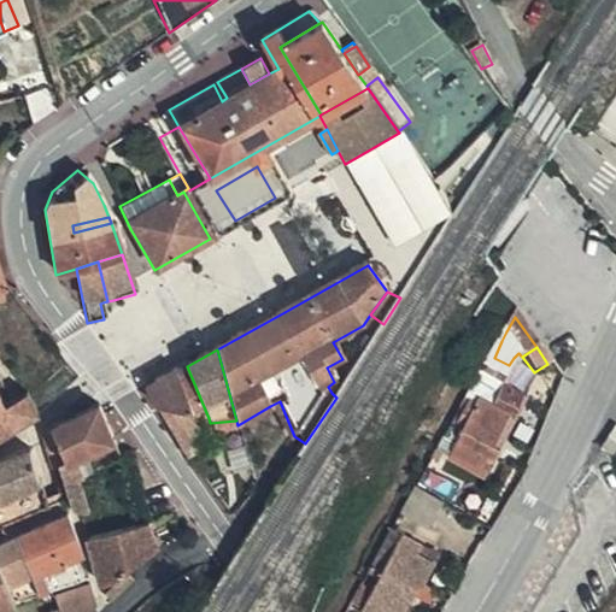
[(509,365),(494,358),(485,375),(493,378),(502,382),(509,365)]
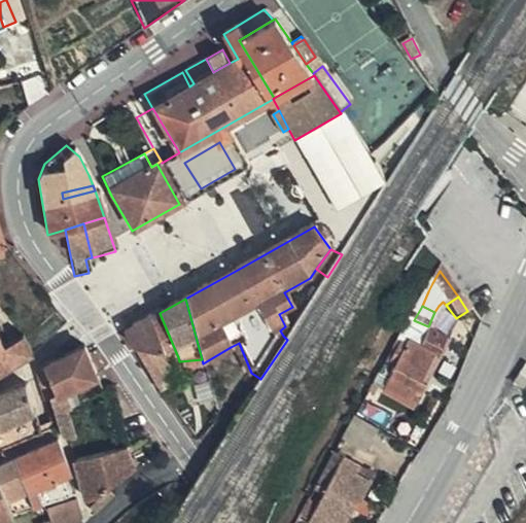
[(175,350),(160,313),(150,318),(164,355),(175,350)]
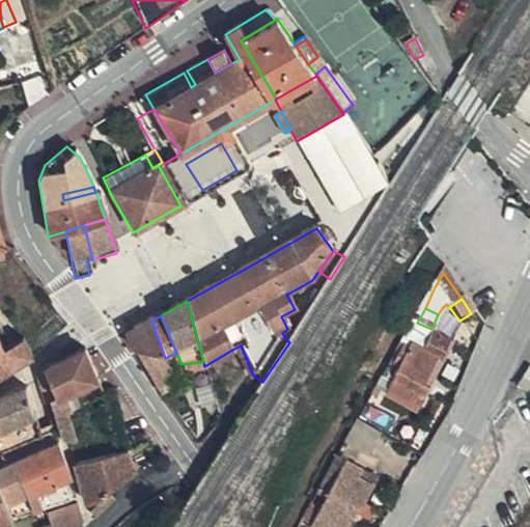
[(47,317),(21,342),(29,358),(58,329),(47,317)]
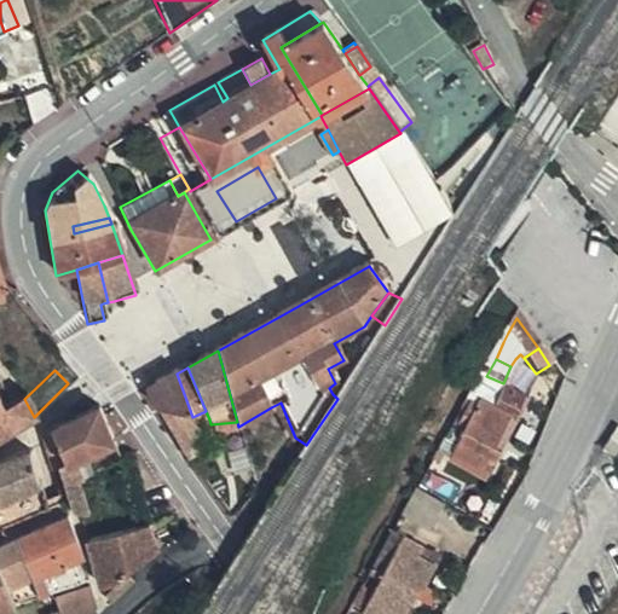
[(145,391),(157,410),(192,417),(177,374),(145,391)]
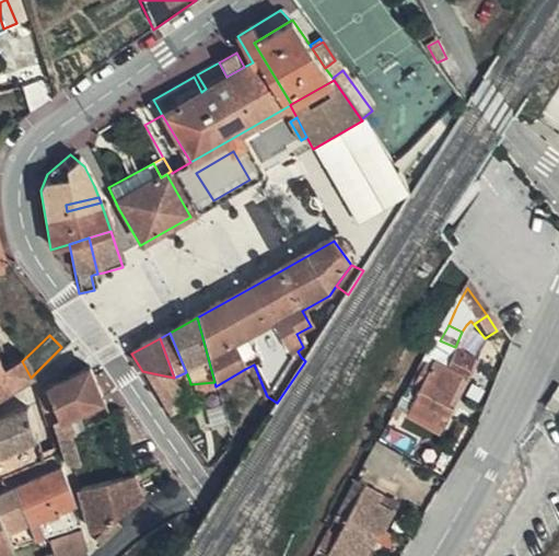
[(447,344),(440,340),(437,346),(444,350),(447,344)]
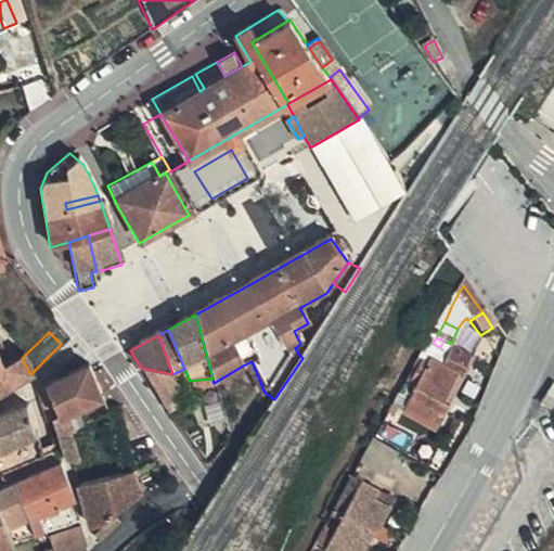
[(440,350),(430,369),(442,375),(451,356),(440,350)]
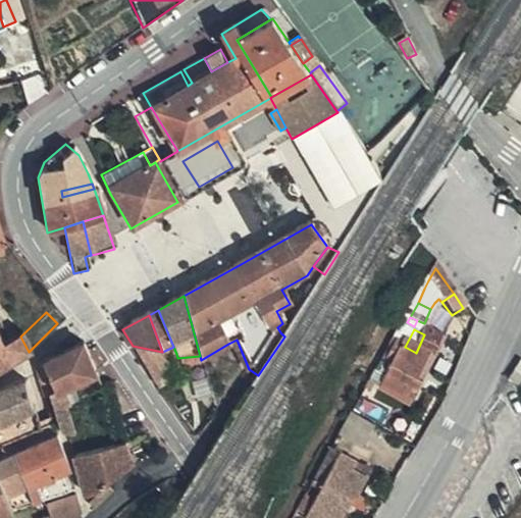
[(0,367),(29,352),(20,337),(18,332),(16,333),(7,339),(0,342),(0,367)]
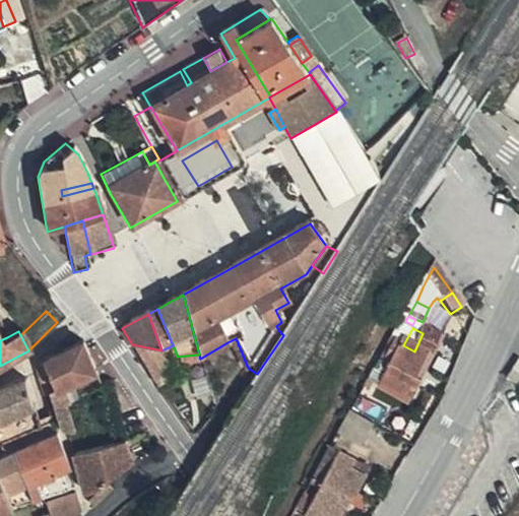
[(387,377),(378,372),(371,385),(412,406),(423,386),(415,383),(420,373),(429,360),(433,361),(441,341),(423,333),(414,351),(403,345),(400,349),(394,346),(386,361),(393,365),(387,377)]
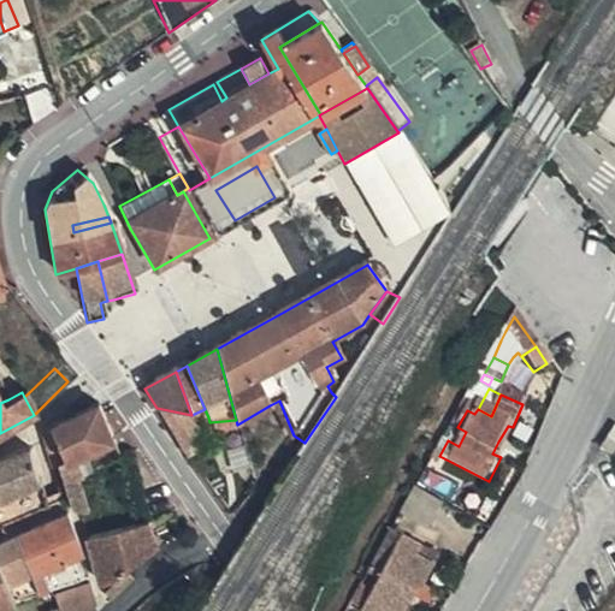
[(287,445),(294,435),(279,401),(270,405),(287,445)]
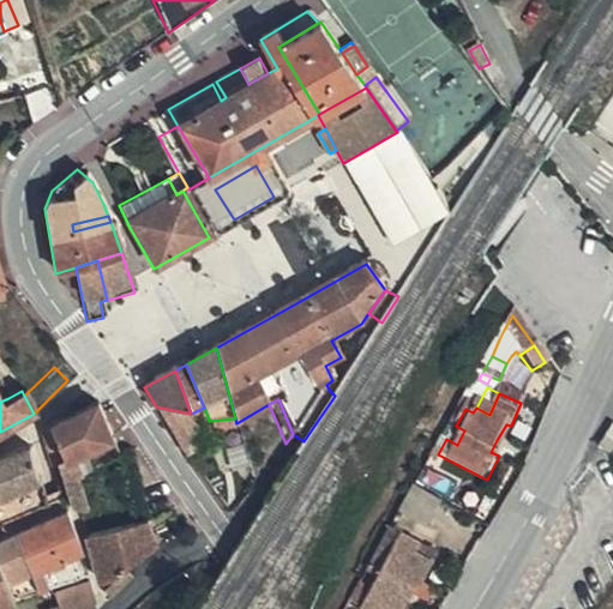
[(118,458),(118,457),(94,405),(92,405),(48,426),(64,462),(55,465),(66,498),(70,506),(74,508),(77,511),(86,512),(76,478),(118,458)]
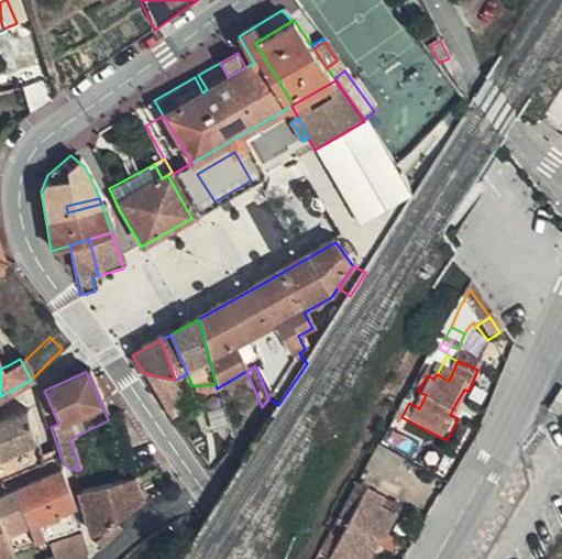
[(175,380),(143,373),(169,420),(189,407),(175,380)]
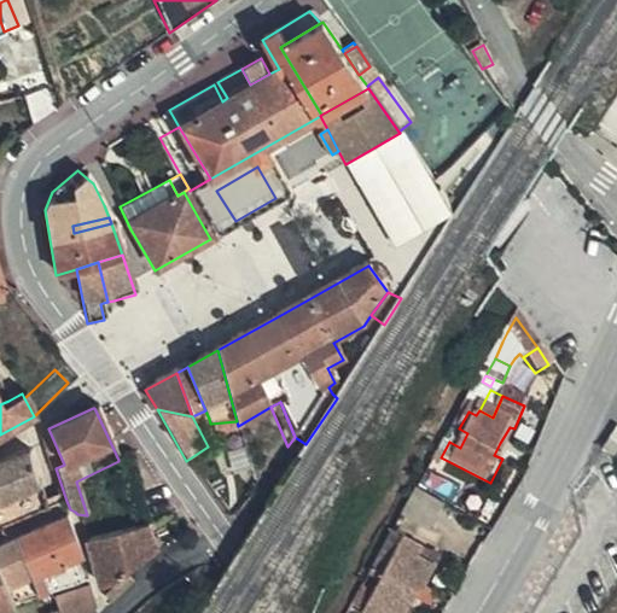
[(238,426),(237,421),(210,424),(213,437),(240,433),(238,426)]
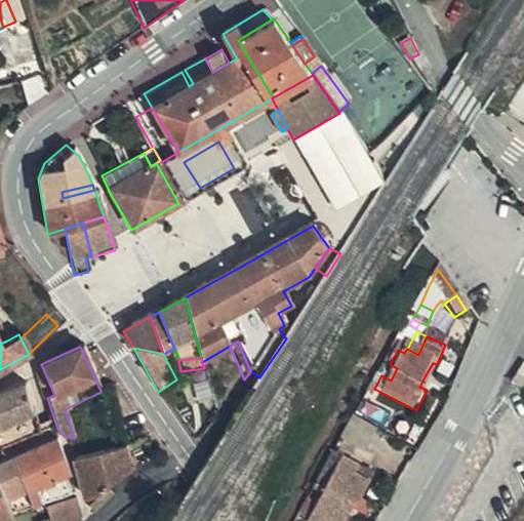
[(54,395),(41,364),(35,367),(33,369),(32,371),(32,372),(31,373),(32,375),(40,401),(47,398),(54,395)]
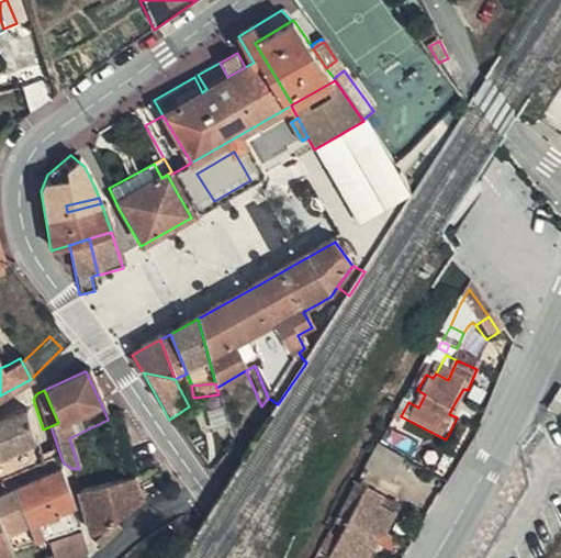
[(449,414),(457,417),(462,421),(468,411),(455,403),(449,414)]
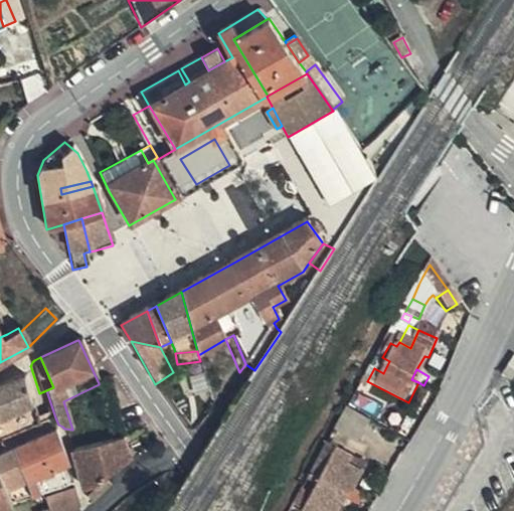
[(513,375),(503,370),(498,380),(509,385),(513,375)]
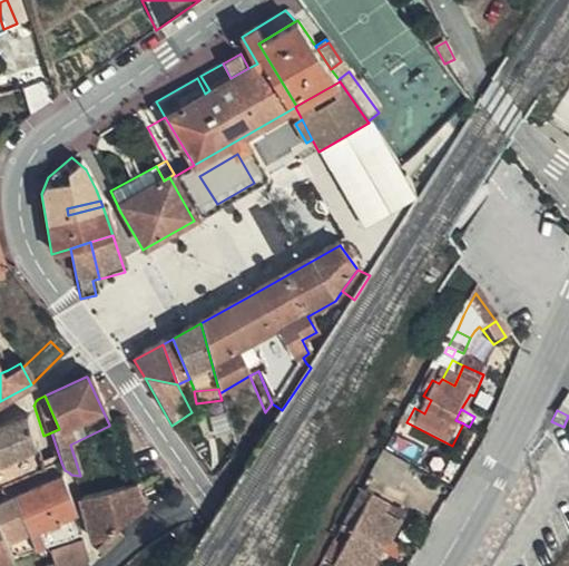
[(0,488),(42,469),(40,461),(22,418),(0,426),(0,488)]
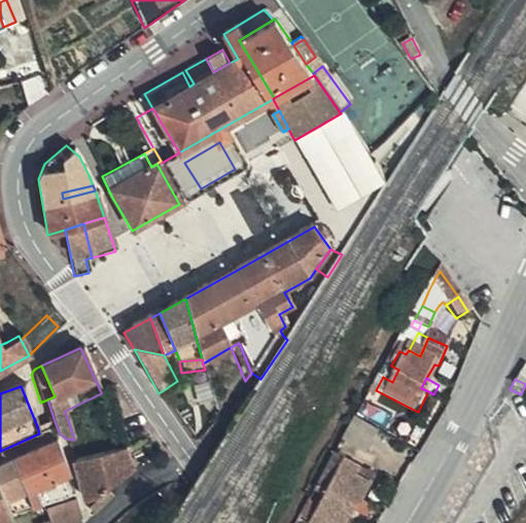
[(363,412),(380,420),(388,406),(388,405),(388,404),(387,402),(386,401),(374,394),(363,412)]
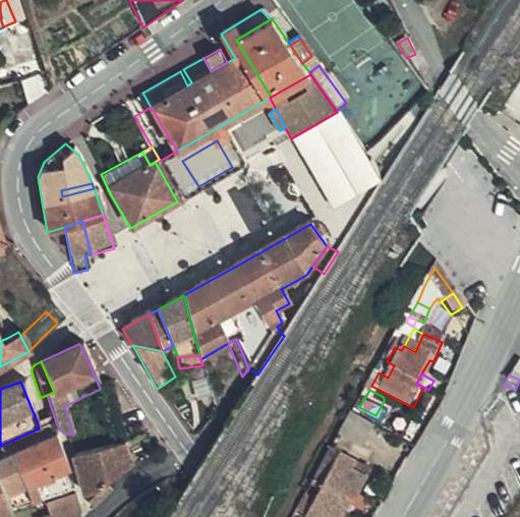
[(50,499),(59,496),(58,490),(61,489),(58,476),(57,474),(65,472),(68,471),(54,438),(34,447),(50,499)]
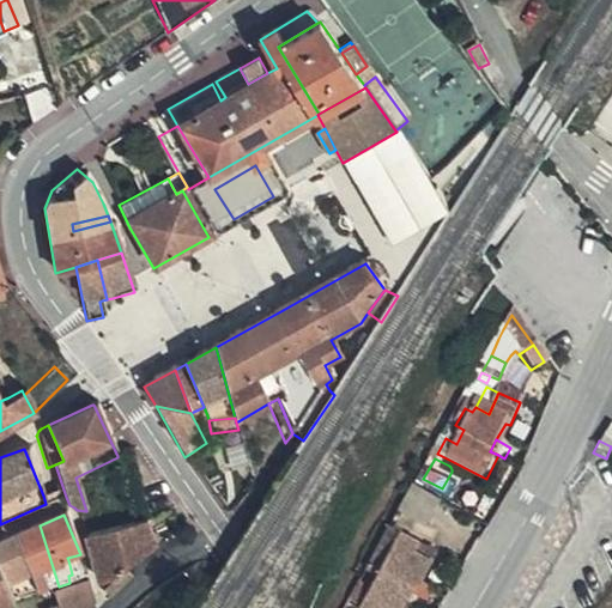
[(145,549),(139,524),(84,537),(89,549),(97,582),(110,582),(145,549)]
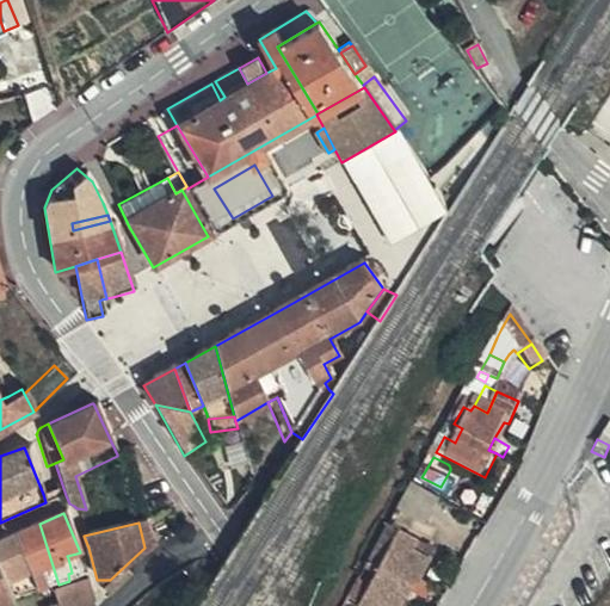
[(45,589),(51,587),(59,585),(39,524),(19,532),(13,535),(36,592),(45,589)]
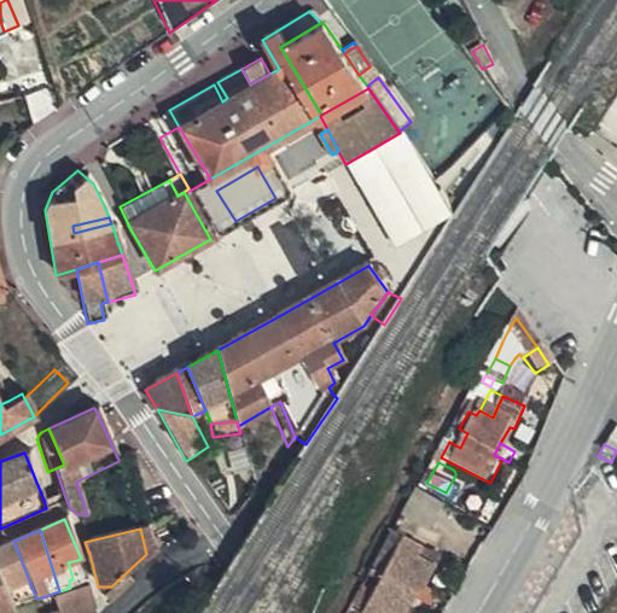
[(13,541),(0,547),(0,574),(11,606),(27,601),(36,599),(13,541)]
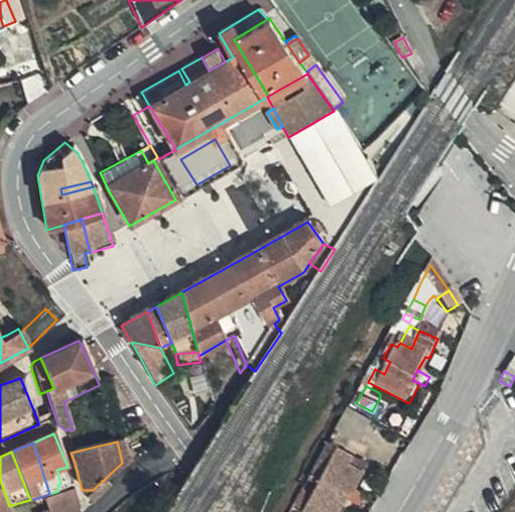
[(329,452),(308,487),(318,492),(306,511),(344,511),(353,497),(356,498),(369,474),(329,452)]
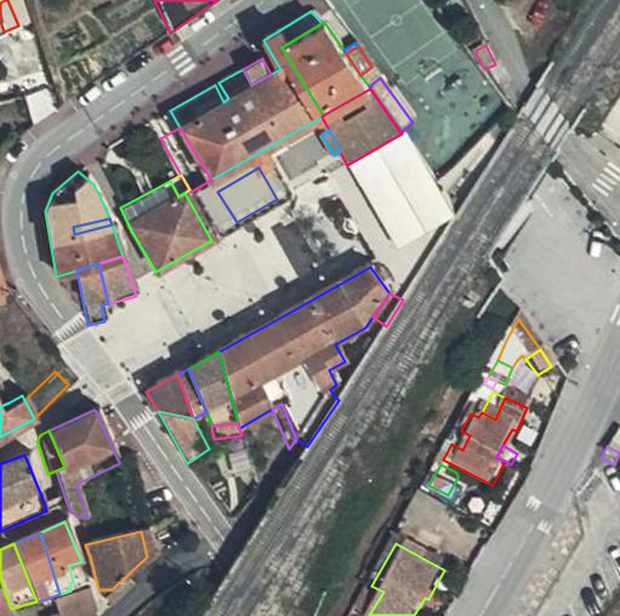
[(0,611),(11,609),(0,577),(0,611)]
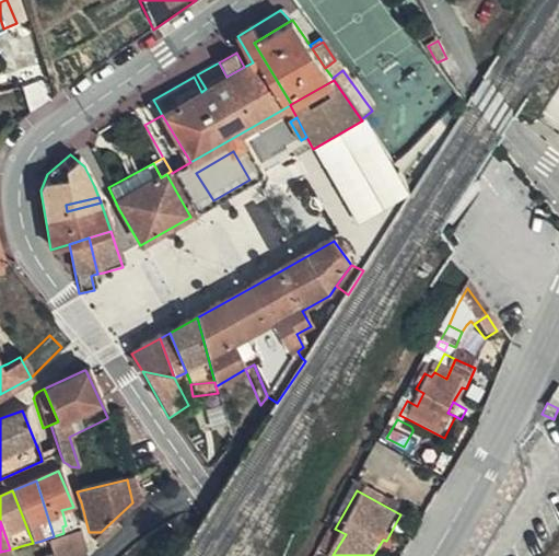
[(82,555),(79,535),(48,544),(46,544),(48,555),(82,555)]
